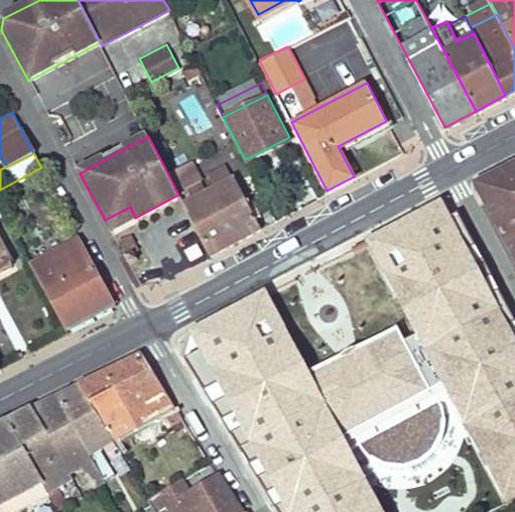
[(167,172),(176,190),(187,185),(201,178),(191,160),(167,172)]
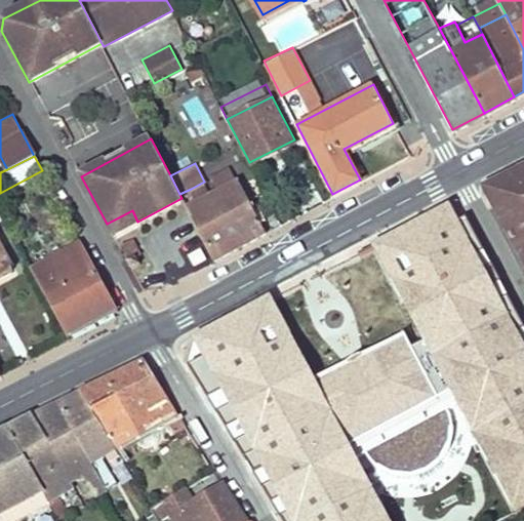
[(207,175),(213,188),(236,175),(230,164),(207,175)]
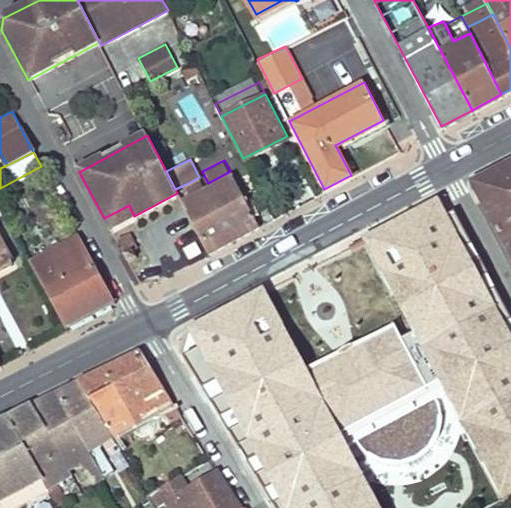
[(510,162),(473,182),(510,254),(510,162)]
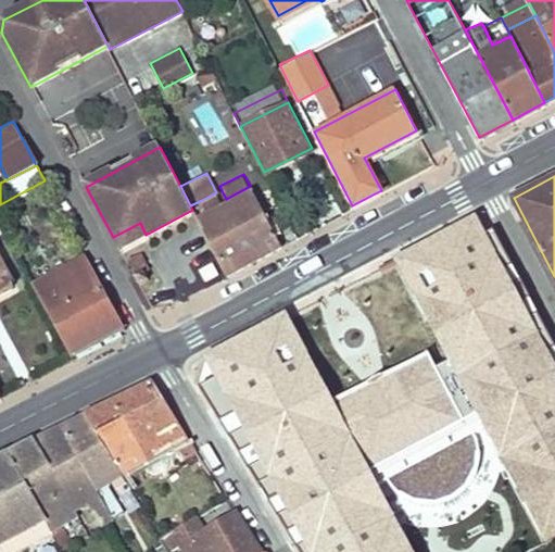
[(210,214),(198,221),(225,273),(280,243),(253,191),(210,214)]
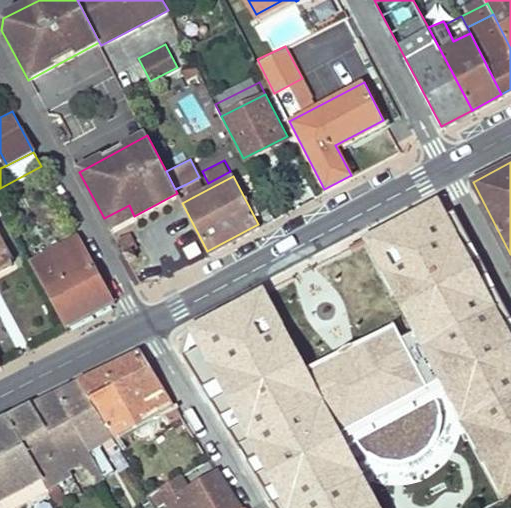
[(177,193),(182,203),(193,197),(186,184),(175,189),(177,193)]
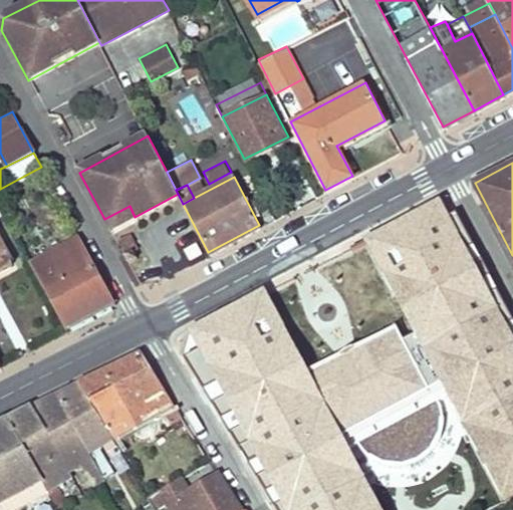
[(188,355),(279,509),(381,509),(348,447),(449,394),(506,501),(512,498),(512,334),(442,201),(371,239),(417,332),(404,338),(399,327),(311,369),(265,290),(191,331),(200,348),(188,355)]
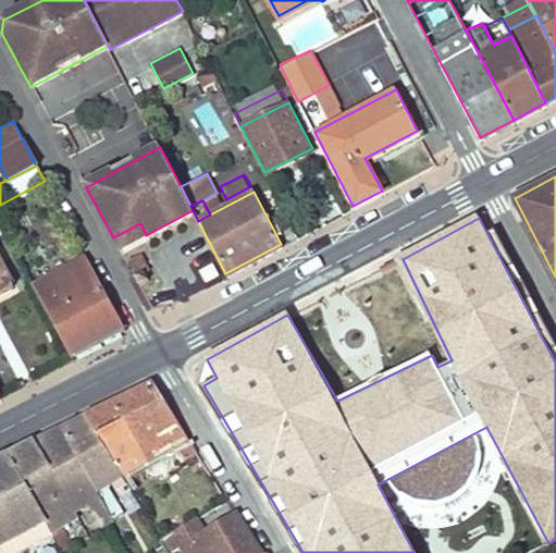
[(113,237),(120,249),(146,235),(140,223),(113,237)]
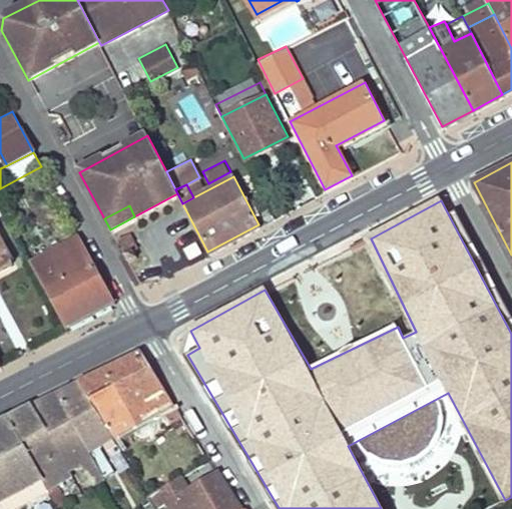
[(119,238),(130,260),(137,257),(133,249),(139,246),(131,231),(119,238)]
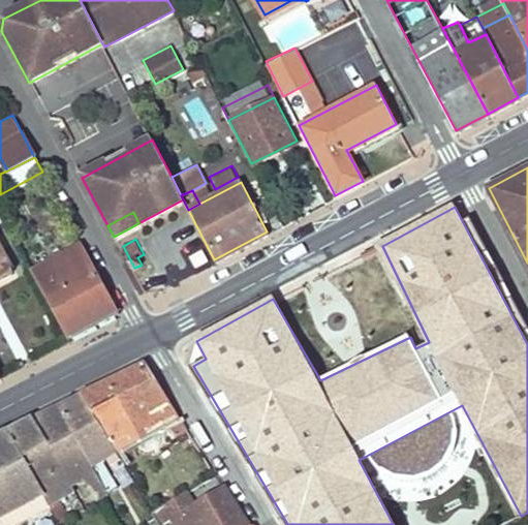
[(81,242),(30,269),(67,337),(118,310),(81,242)]
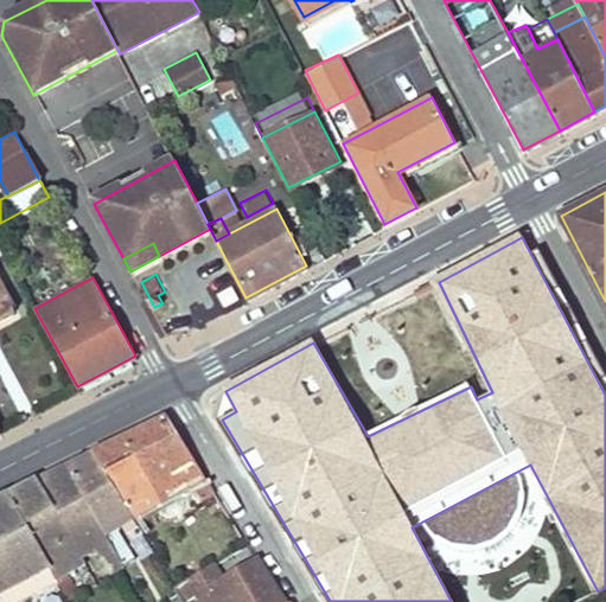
[(0,316),(12,311),(0,287),(0,316)]
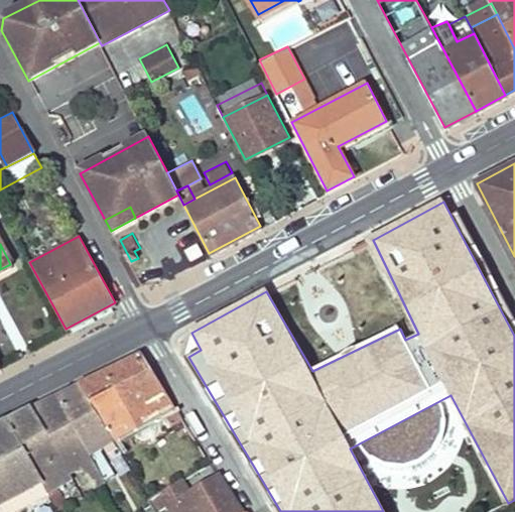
[(82,386),(114,438),(163,410),(171,423),(182,418),(141,356),(82,386)]
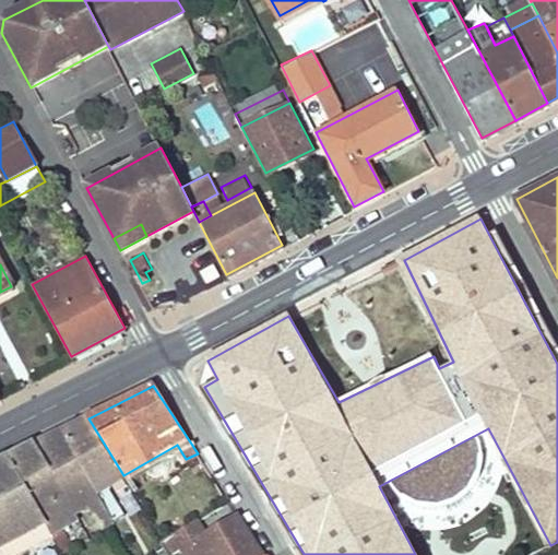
[(88,418),(62,430),(113,520),(123,515),(108,486),(125,477),(123,475),(88,418)]
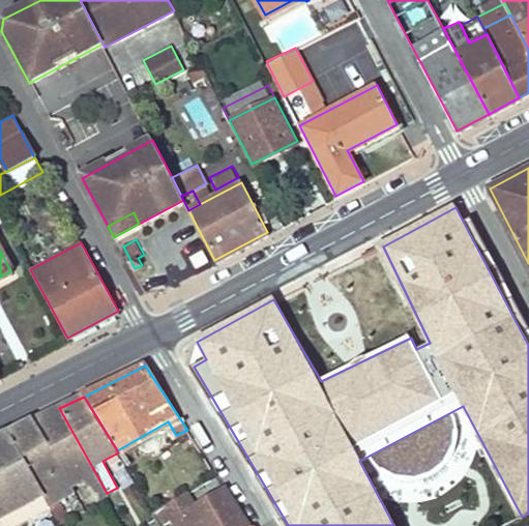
[(59,408),(6,434),(42,495),(48,504),(58,499),(74,491),(70,486),(85,478),(97,499),(107,493),(59,408)]
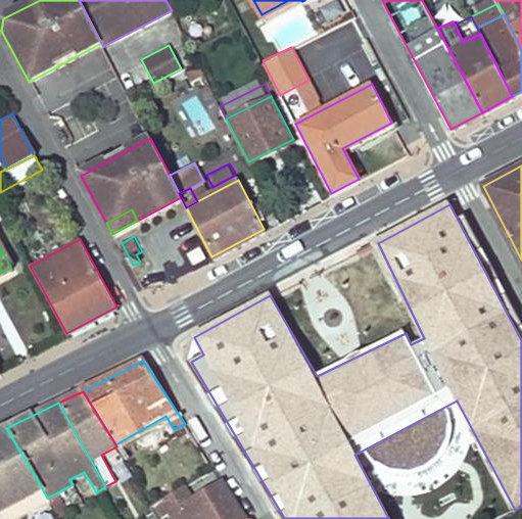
[(6,428),(0,431),(0,510),(42,488),(6,428)]
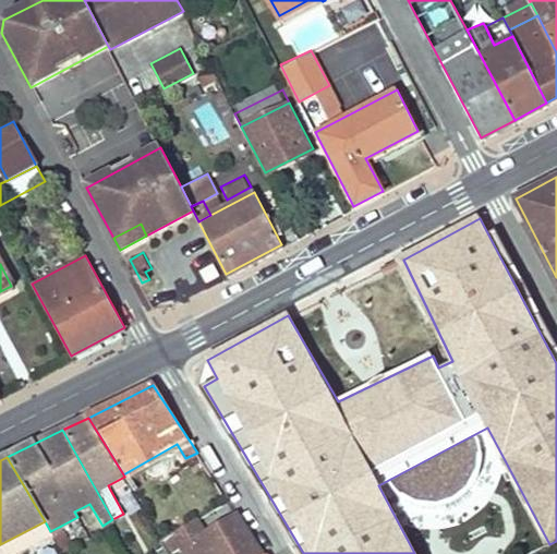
[(197,516),(160,540),(168,553),(180,545),(191,539),(198,553),(262,553),(263,553),(234,510),(206,529),(197,516)]
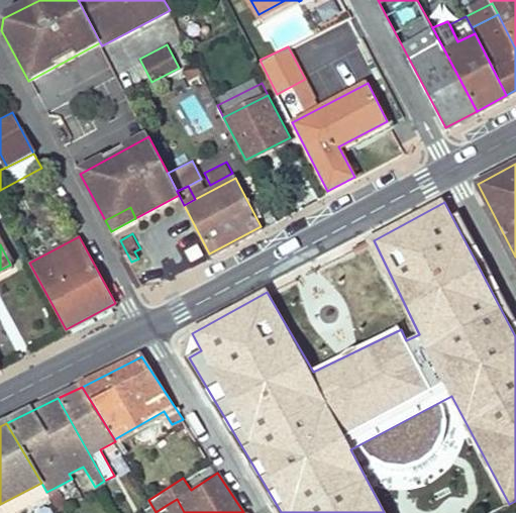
[(57,487),(46,492),(58,510),(66,506),(57,487)]
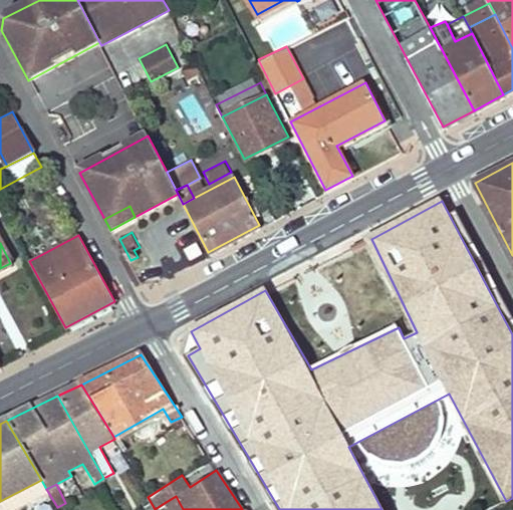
[(183,509),(176,496),(166,502),(170,509),(183,509)]
